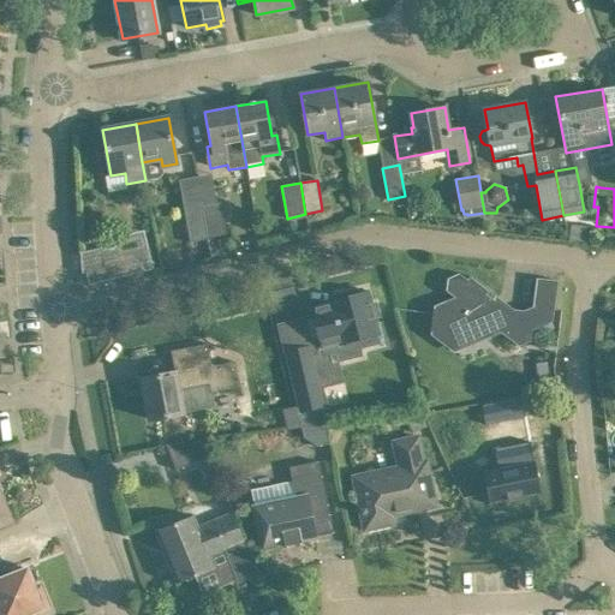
[(190,243),(208,239),(202,206),(201,202),(184,206),(190,243)]
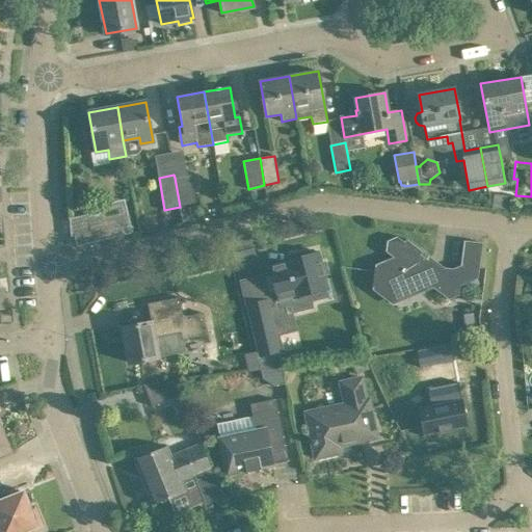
[(175,178),(180,207),(195,203),(191,175),(175,178)]
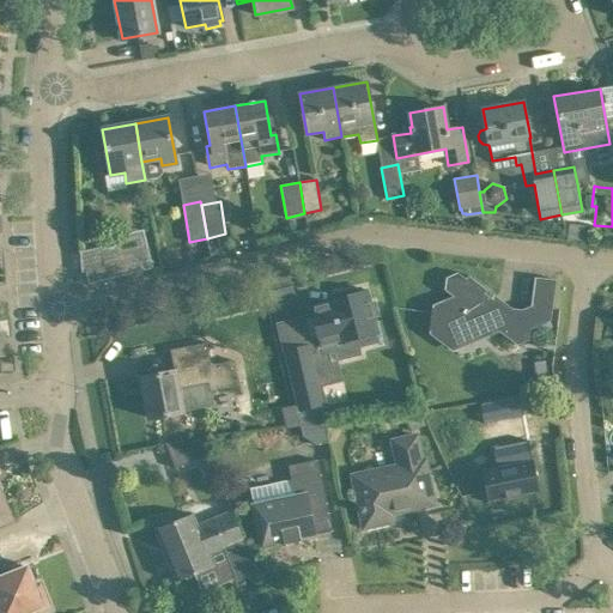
[(104,266),(86,271),(89,284),(153,268),(145,238),(101,249),(104,266)]
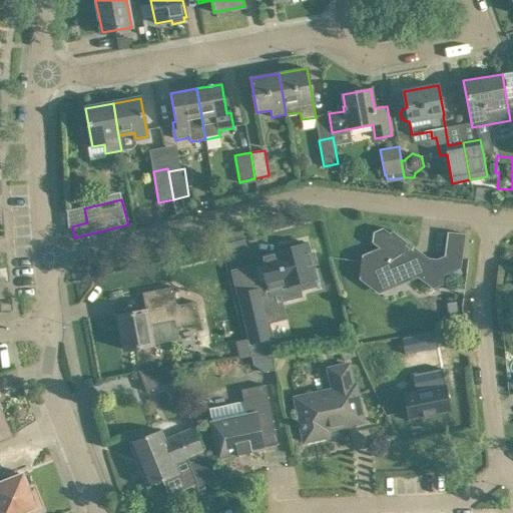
[(401,276),(409,282),(418,278),(433,289),(443,285),(444,276),(461,269),(465,234),(448,232),(444,255),(436,260),(420,258),(383,228),(373,232),(372,242),(379,247),(371,251),(370,255),(362,258),(359,277),(370,285),(381,280),(384,283),(401,276)]
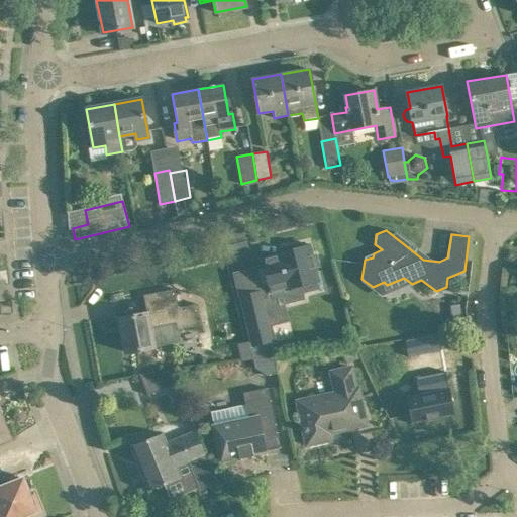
[(304,244),(303,242),(278,248),(279,251),(273,252),(274,254),(260,259),(268,293),(282,290),(286,304),(304,300),(302,294),(318,290),(317,284),(319,283),(315,268),(318,267),(315,254),(312,255),(309,243),(304,244)]
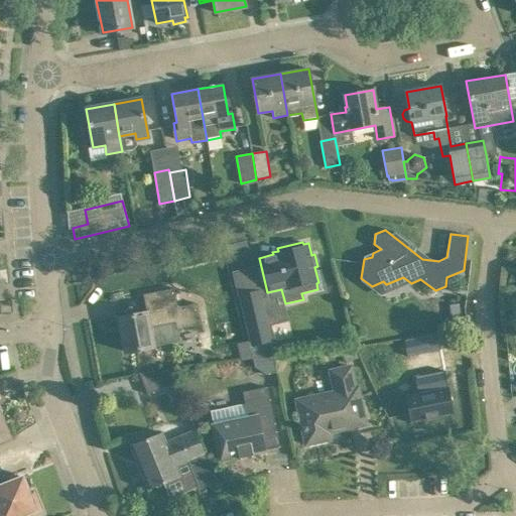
[(202,325),(201,324),(198,303),(177,307),(173,288),(143,294),(144,295),(148,294),(151,311),(119,318),(126,352),(171,343),(168,325),(176,323),(177,329),(202,325)]
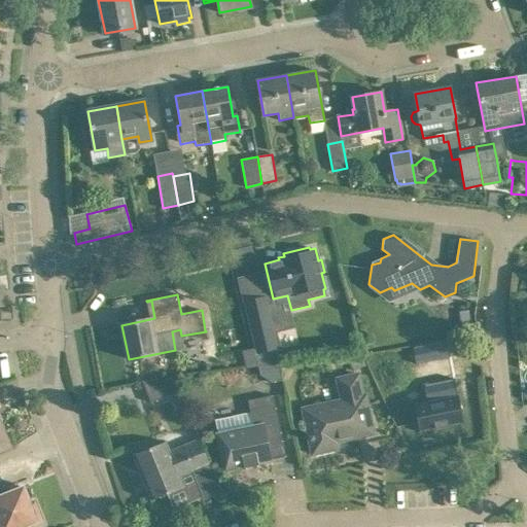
[(264,296),(242,302),(255,354),(277,349),(264,296)]
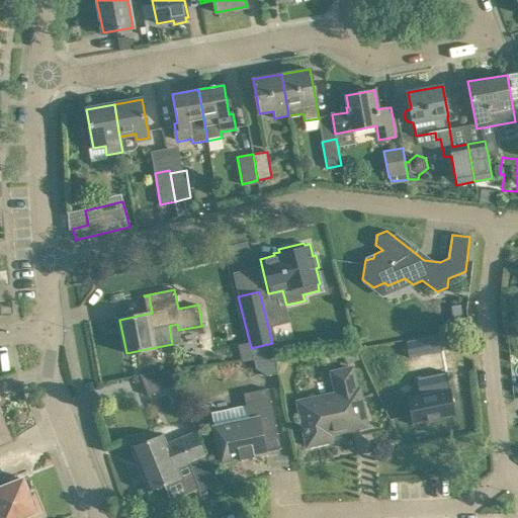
[(461,305),(451,306),(453,322),(463,321),(461,305)]
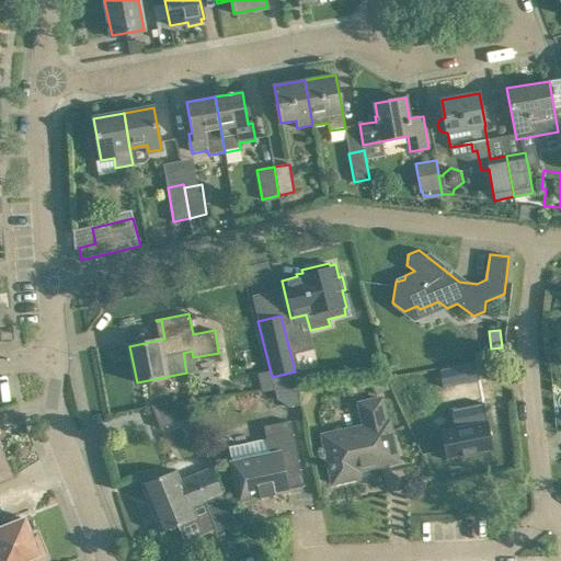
[(450,366),(438,368),(442,386),(454,384),(450,366)]
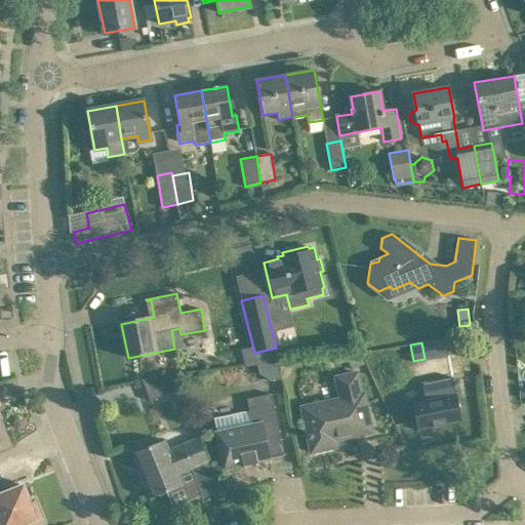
[(359,354),(348,360),(353,369),(364,364),(359,354)]
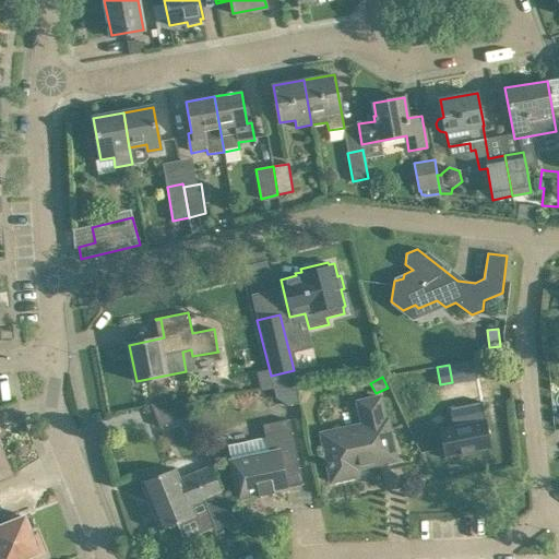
[(296,385),(275,388),(276,397),(288,405),(299,403),(296,385)]
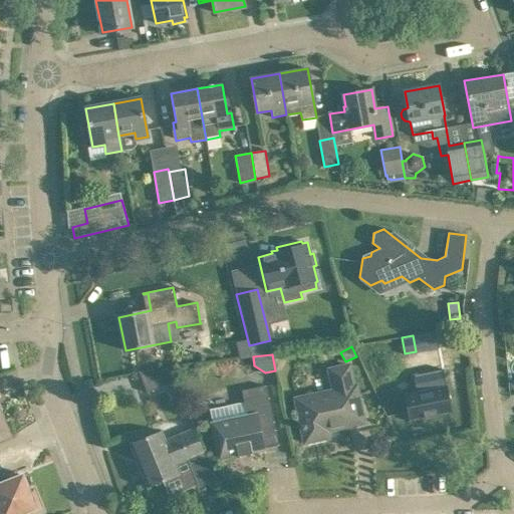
[(147,393),(175,380),(170,367),(139,371),(147,393)]
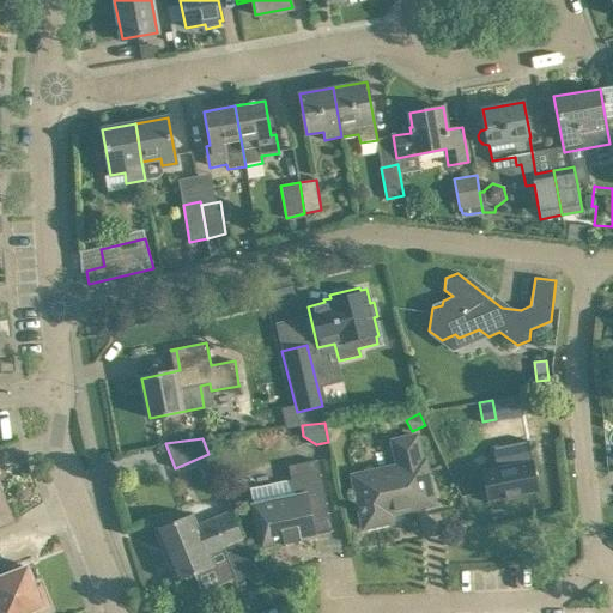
[(352,478),(358,505),(363,528),(392,522),(389,510),(404,507),(405,511),(435,504),(425,462),(423,462),(417,438),(390,444),(395,468),(352,478)]
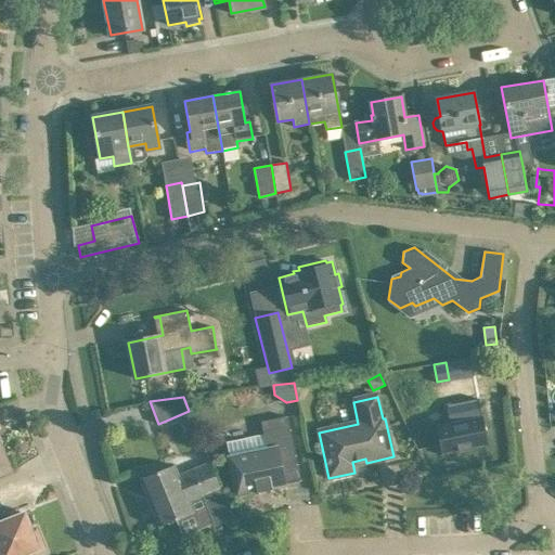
[(450,422),(436,425),(441,454),(488,444),(478,398),(447,405),(450,422)]
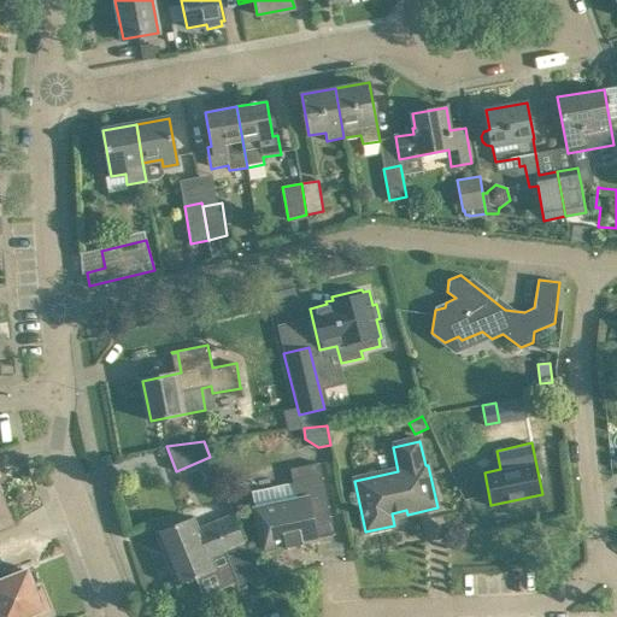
[(293,482),(252,492),(256,509),(258,522),(253,526),(263,541),(264,548),(263,548),(263,550),(286,546),(286,548),(304,545),(303,542),(335,535),(335,534),(334,534),(329,510),(319,463),(291,469),(293,482)]
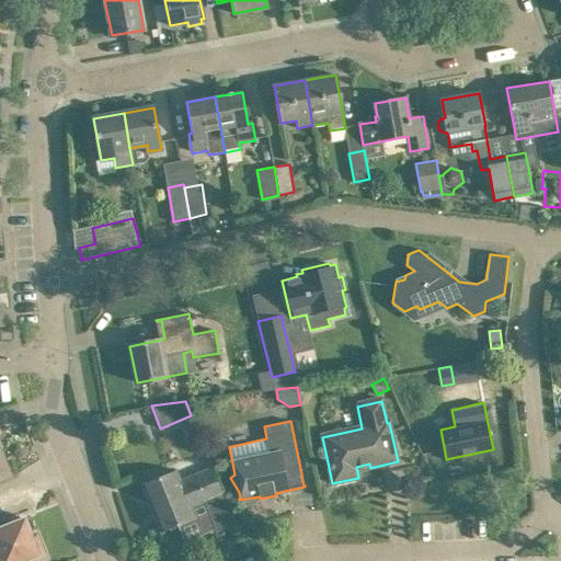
[(141,483),(151,508),(218,481),(213,467),(180,480),(175,470),(141,483)]
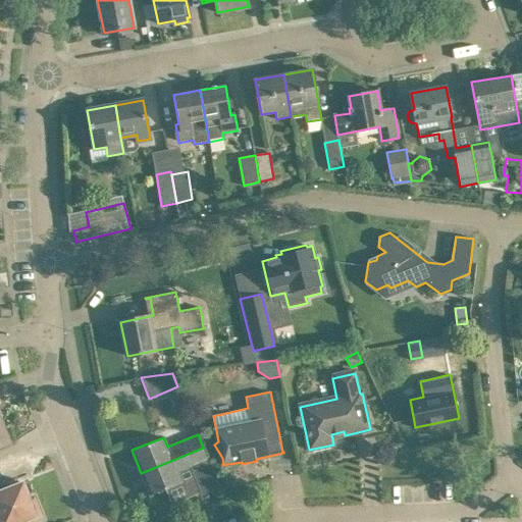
[(203,448),(141,473),(150,496),(181,482),(177,473),(191,468),(202,494),(219,487),(203,448)]
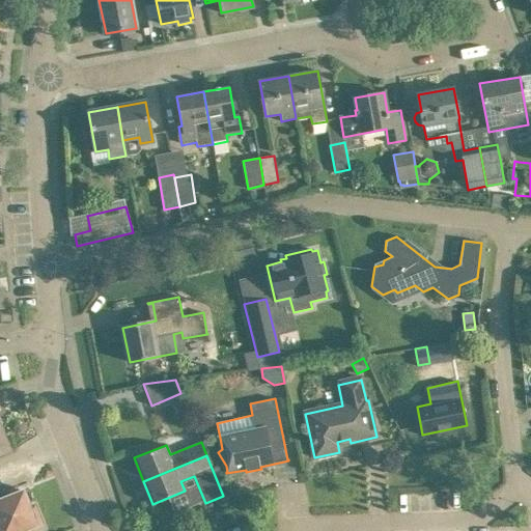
[(0,530),(24,530),(30,529),(30,530),(38,530),(44,529),(34,505),(29,506),(23,491),(20,493),(5,498),(0,499),(0,530)]
